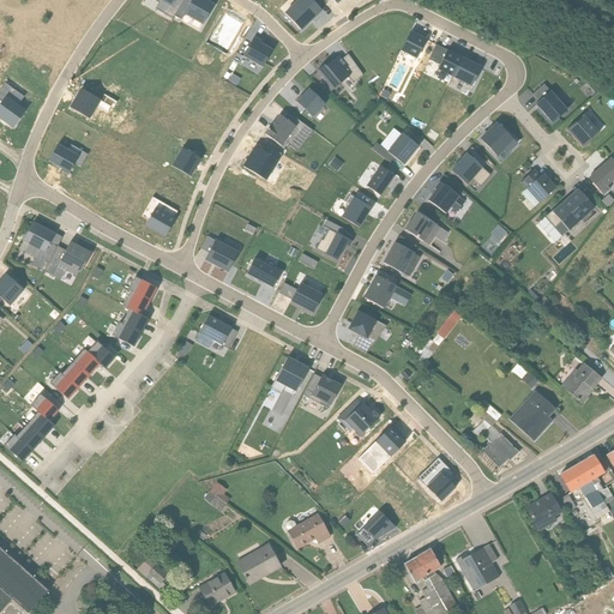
[(174,16),(175,16),(184,0),(151,0),(158,4),(155,10),(172,19),(174,16)]
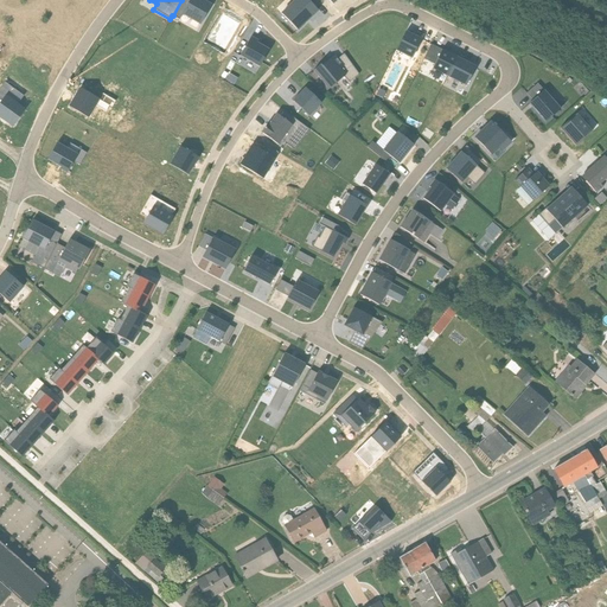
[(181,0),(173,16),(179,19),(181,14),(199,25),(211,6),(199,0),(181,0)]
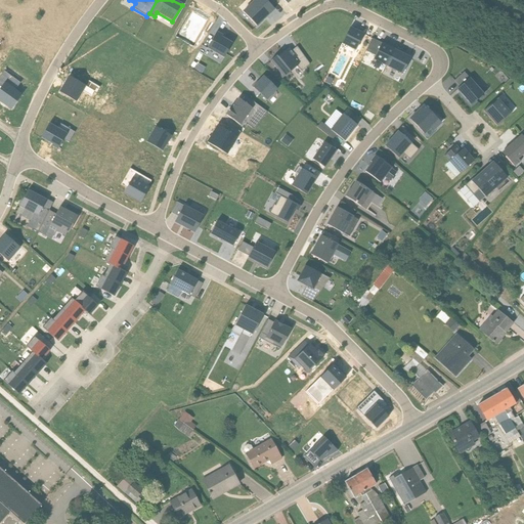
[(255,0),(243,12),(256,27),(274,9),(264,0),(255,0)]
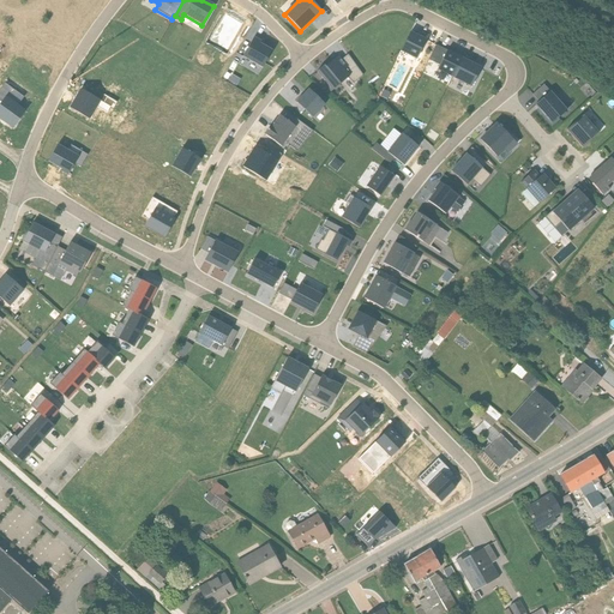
[(410,32),(401,52),(416,60),(426,41),(410,32)]
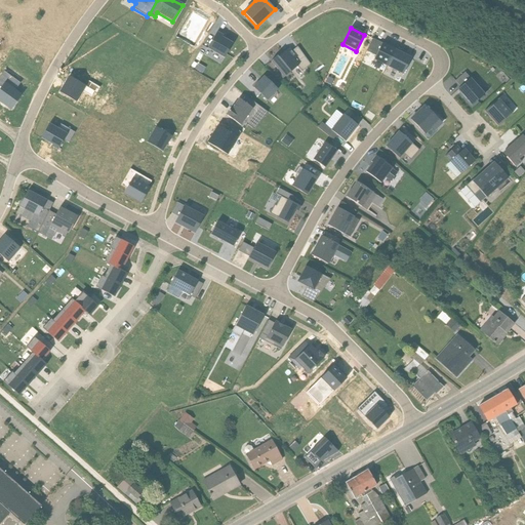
[(207,48),(224,58),(232,44),(221,38),(223,36),(216,32),(207,48)]
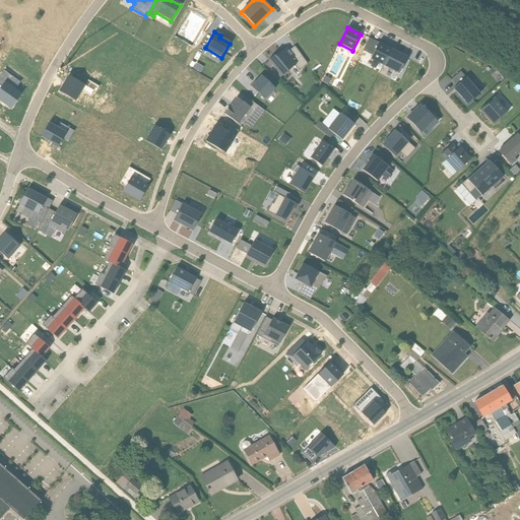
[(298,59),(301,56),(294,47),(288,51),(295,58),(298,59)]
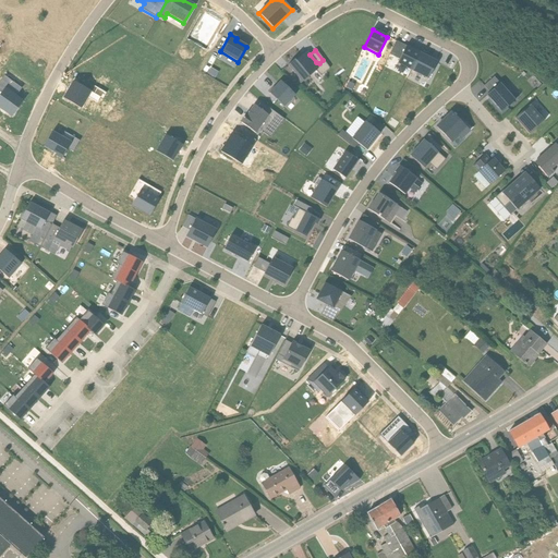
[(316,62),(310,55),(307,51),(295,61),(294,60),(288,65),(302,83),(316,71),(319,76),(329,69),(323,60),(319,63),(316,62)]
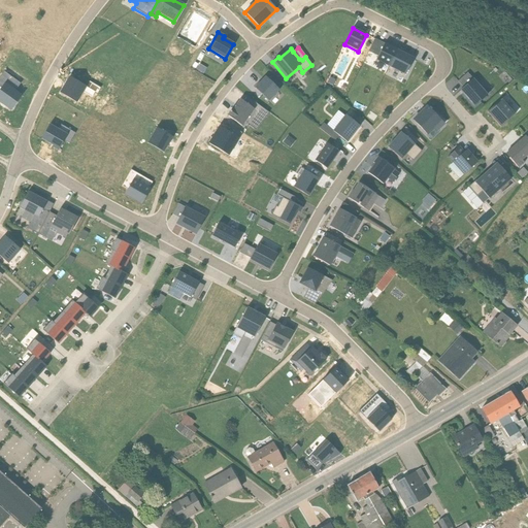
[(388,66),(404,75),(414,59),(396,51),(388,66)]
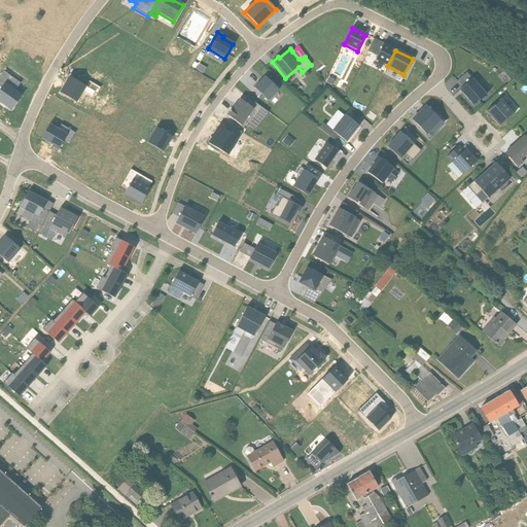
[(0,75),(0,103),(10,111),(22,96),(15,92),(20,83),(12,78),(13,75),(5,69),(0,75)]
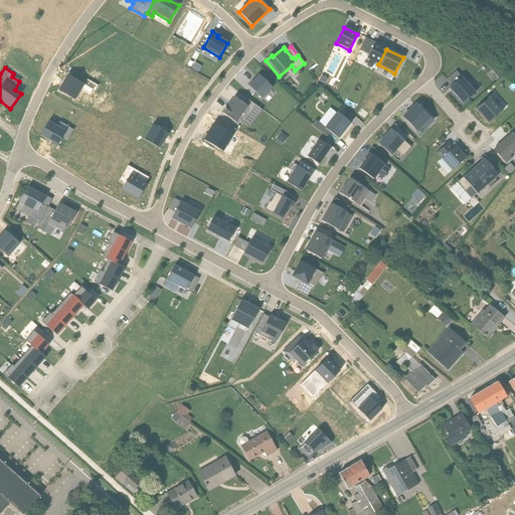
[(456,71),(446,79),(454,89),(451,92),(462,105),(475,94),(456,71)]
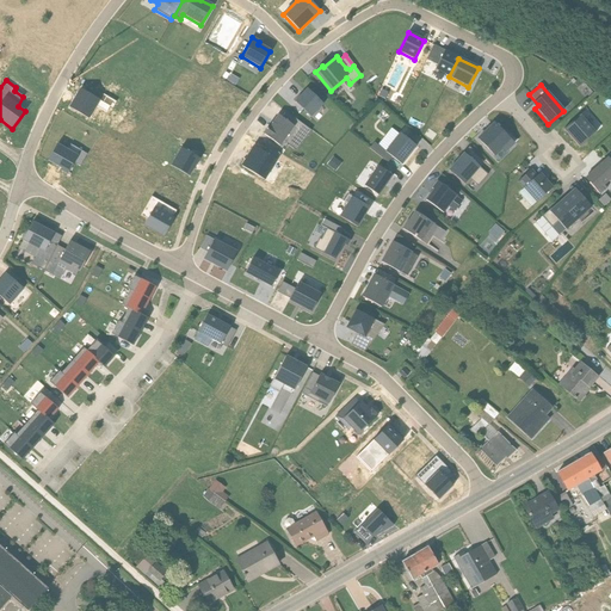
[(307,90),(294,102),(310,117),(322,105),(307,90)]
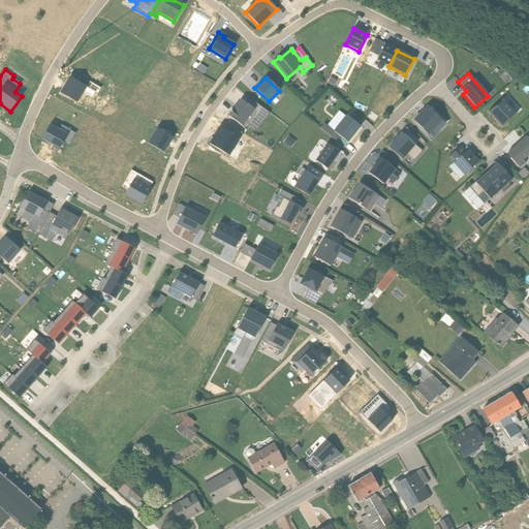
[(259,114),(262,109),(247,97),(244,102),(259,114)]
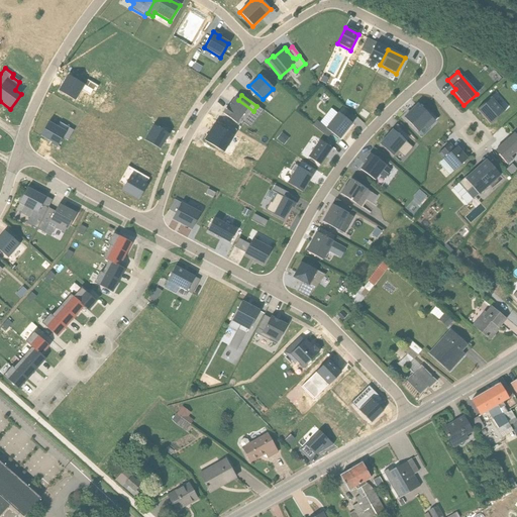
[(253,111),(238,100),(235,97),(228,106),(227,106),(222,113),(236,124),(239,120),(250,127),(263,111),(256,106),(253,111)]
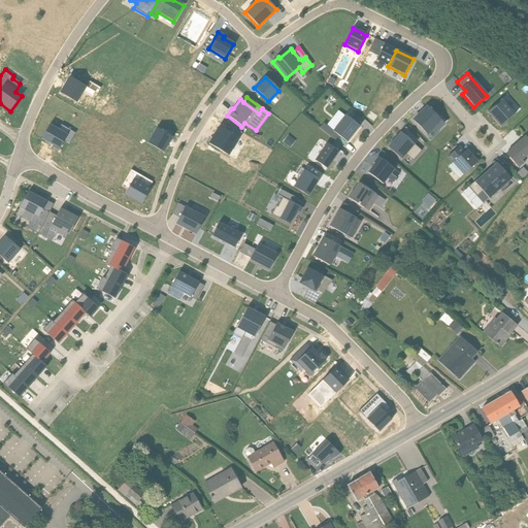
[(500,100),(487,111),(491,117),(491,118),(500,128),(515,114),(500,100)]
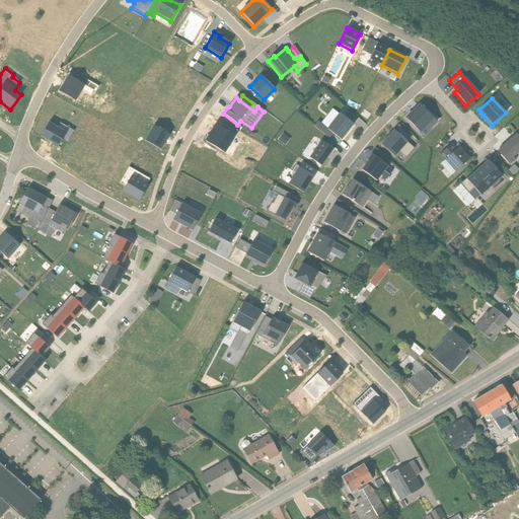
[(419,105),(405,118),(423,136),(436,123),(419,105)]
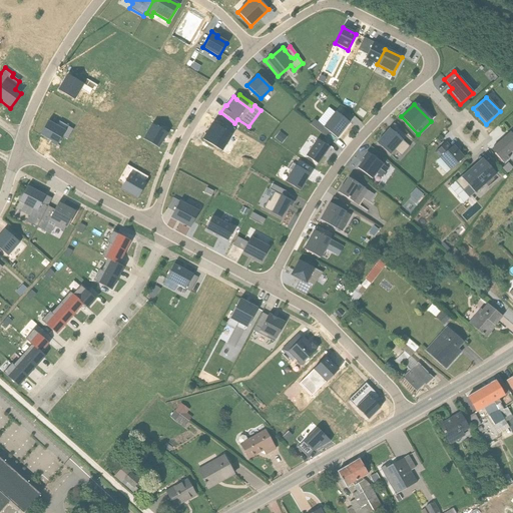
[(335,112),(323,127),(337,138),(349,123),(335,112)]
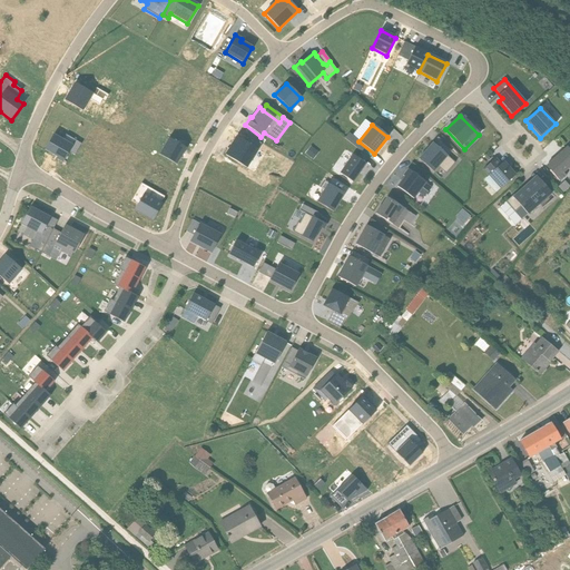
[(56,159),(62,163),(72,146),(52,135),(43,150),(57,157),(56,159)]
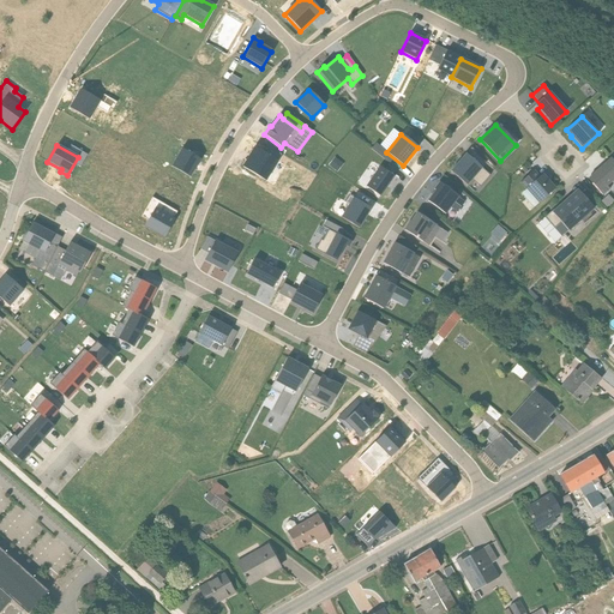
[(242,168),(264,181),(281,155),(269,148),(265,154),(254,148),(242,168)]
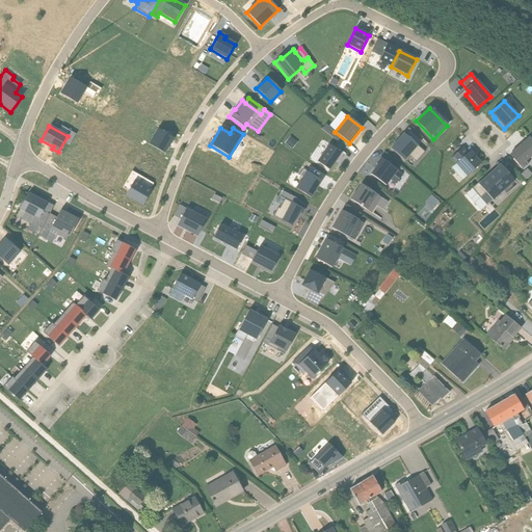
[(405,136),(417,145),(421,142),(408,128),(403,133),(405,136)]
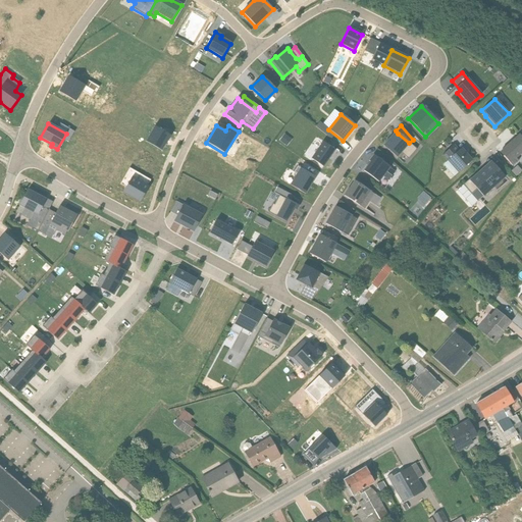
[(145,142),(161,151),(170,136),(154,126),(145,142)]
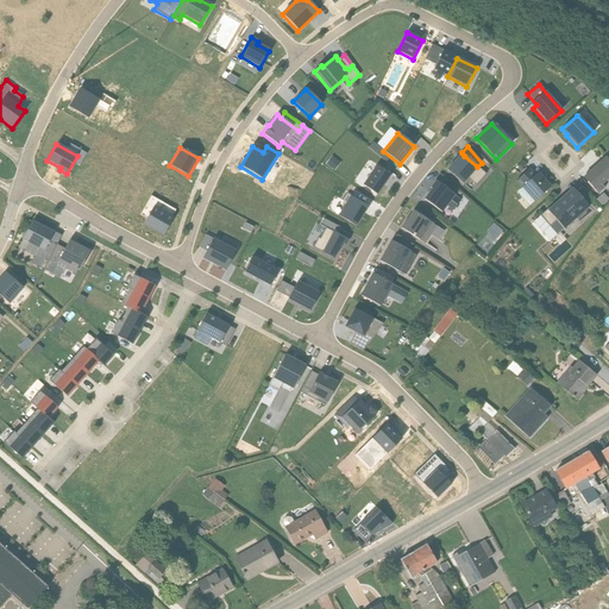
[(588,182),(586,182),(597,195),(604,188),(602,186),(607,181),(608,182),(608,181),(608,154),(589,173),(597,182),(591,187),(588,182)]
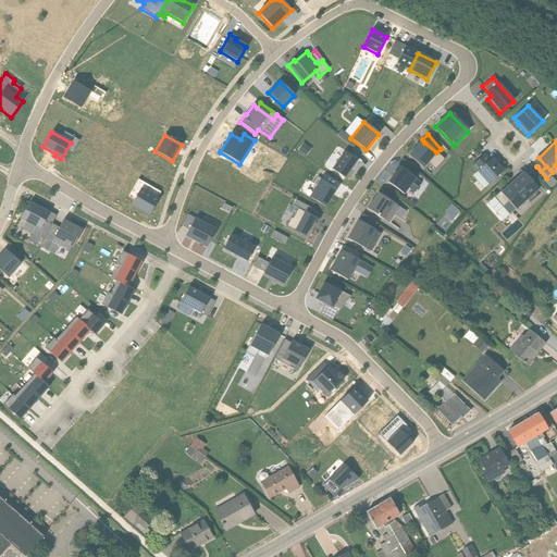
[(420,148),(417,146),(408,156),(423,169),(428,164),(435,170),(445,159),(436,152),(424,143),(420,148)]
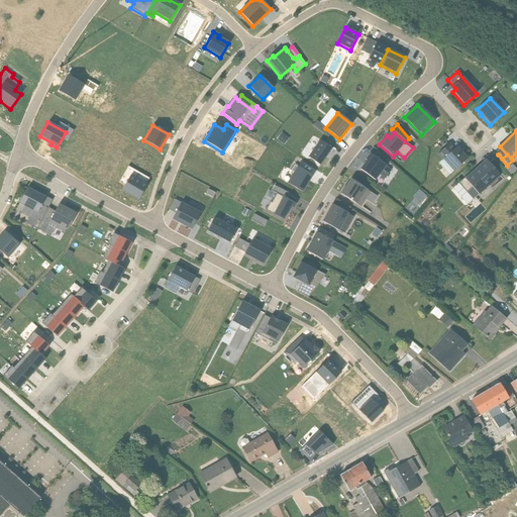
[(319,140),(308,158),(319,166),(331,148),(319,140)]
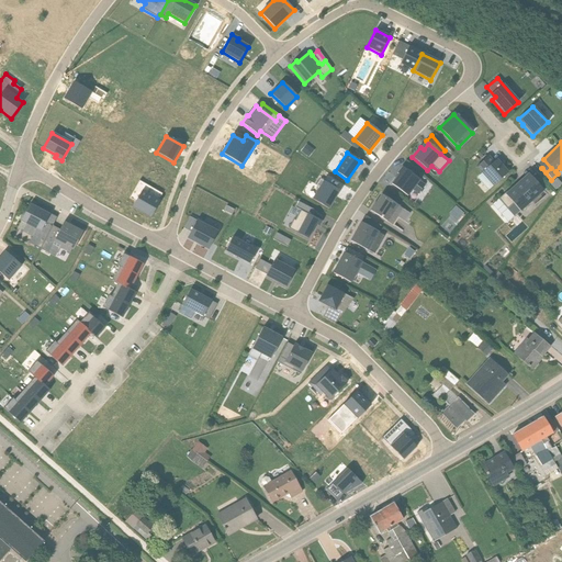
[(481,175),(492,187),(507,172),(496,160),(493,163),(489,156),(475,167),(481,175)]
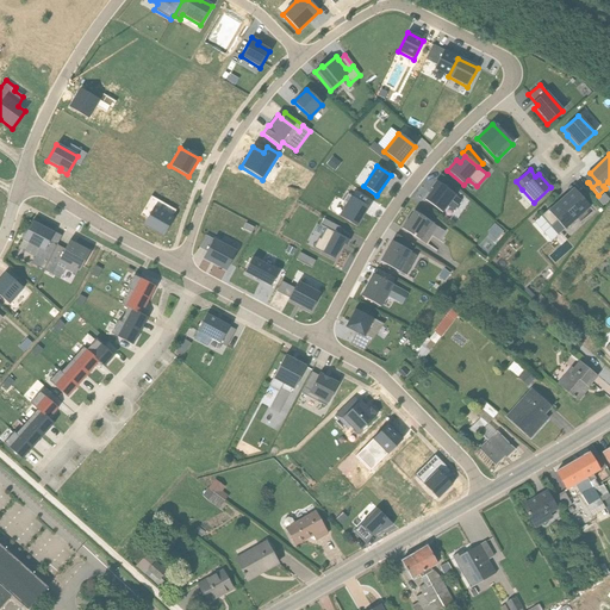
[(433,190),(424,200),(442,213),(447,206),(454,211),(461,201),(455,197),(455,195),(436,181),(430,188),(433,190)]
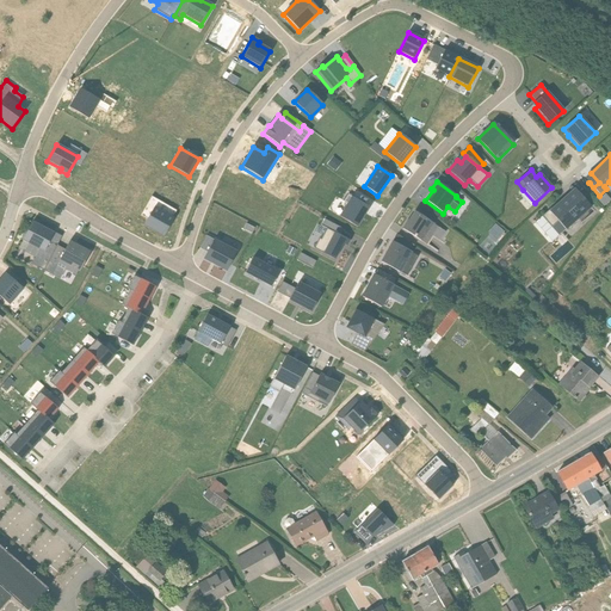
[(535,203),(523,190),(519,193),(531,207),(535,203)]
